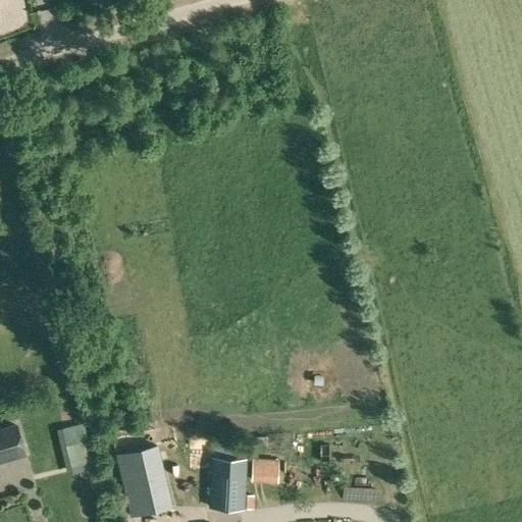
[(0,462),(27,454),(16,421),(0,426),(0,462)]
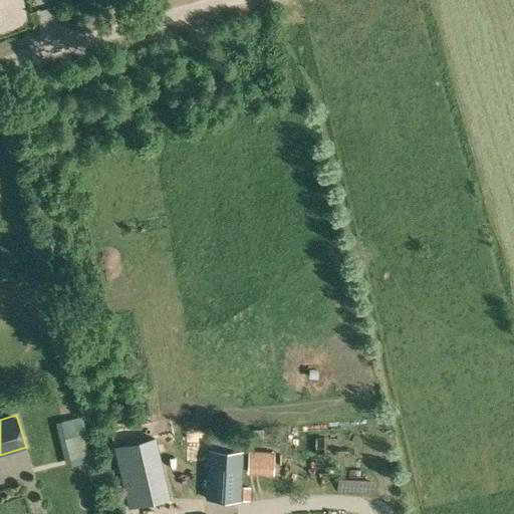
[(75,452),(90,451),(90,437),(75,438),(75,452)]
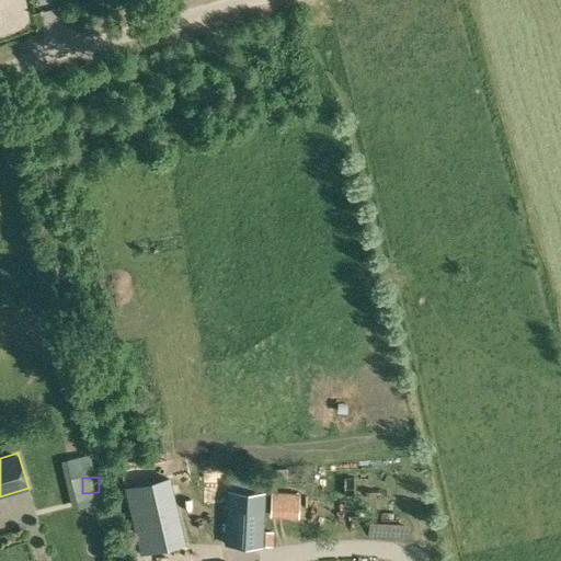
[(226,516),(225,545),(262,546),(262,530),(263,519),(264,493),(263,493),(228,492),(227,492),(226,516)]
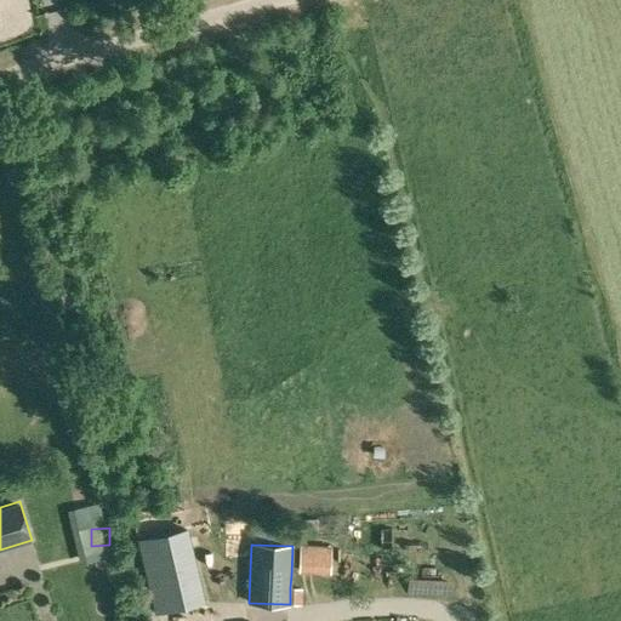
[(332,546),(318,546),(318,571),(332,571),(332,546)]
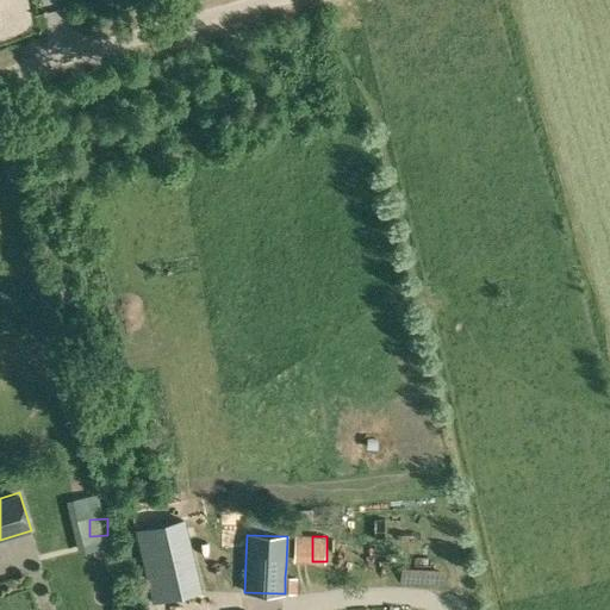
[(170,551),(170,580),(195,580),(195,551),(170,551)]
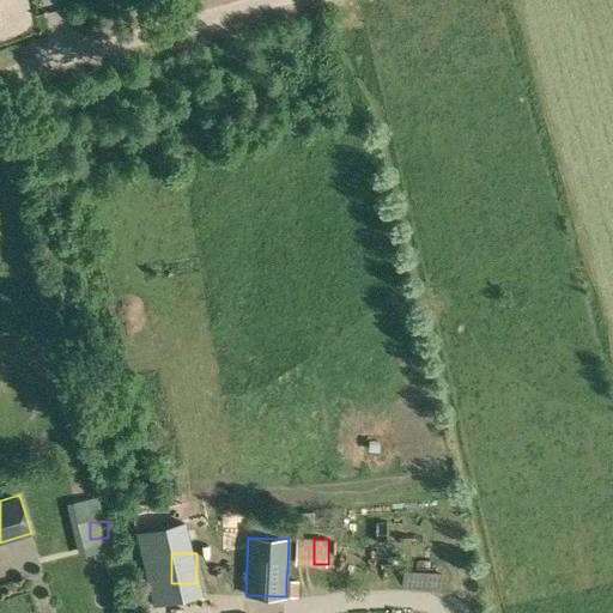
[(413,575),(413,592),(453,593),(453,576),(413,575)]
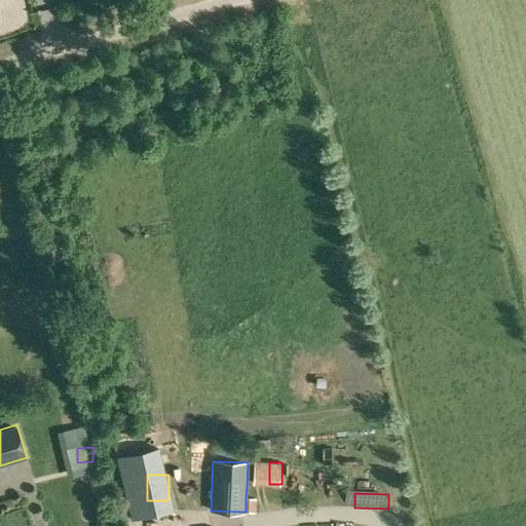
[(246,497),(246,512),(255,513),(256,498),(250,498),(246,497)]
